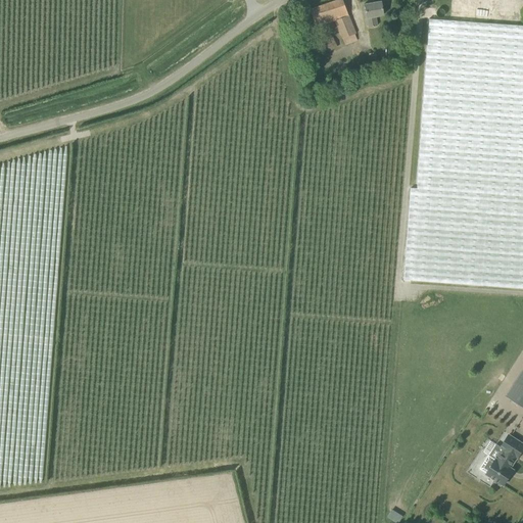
[(357,42),(345,8),(342,0),(336,0),(310,9),(314,18),(316,28),(334,21),(341,39),(342,39),(344,46),(357,42)]
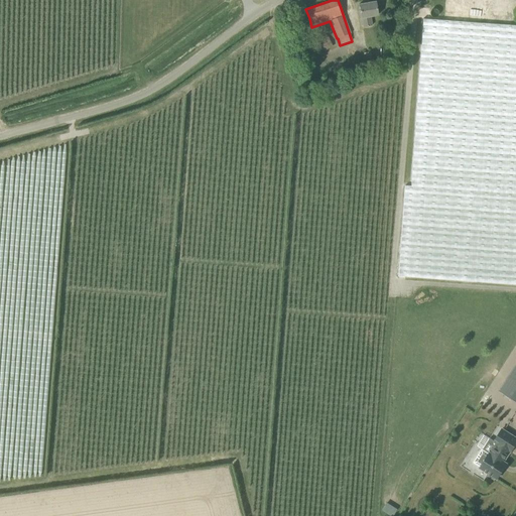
[(363,27),(373,25),(371,17),(378,15),(375,1),(359,4),(363,27)]
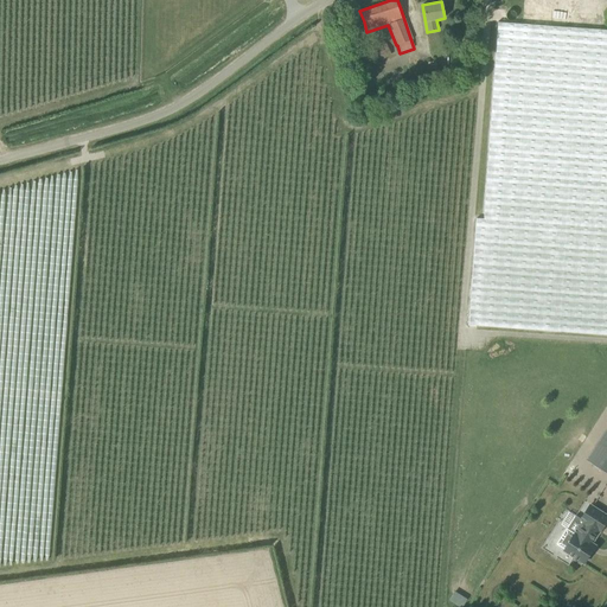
[(606,30),(523,24),(498,21),(484,219),(477,218),(468,325),(606,334),(606,30)]
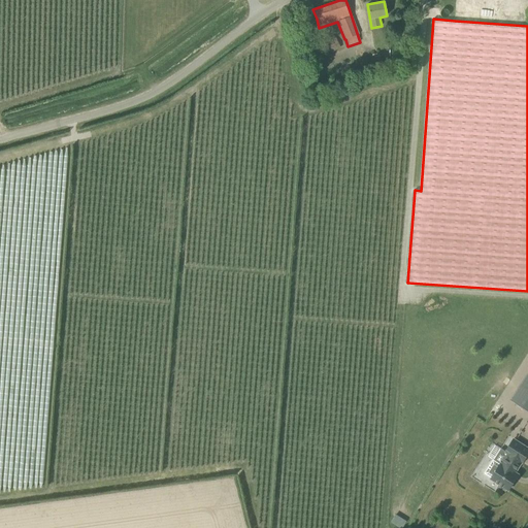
[(319,58),(341,47),(335,36),(312,46),(319,58)]
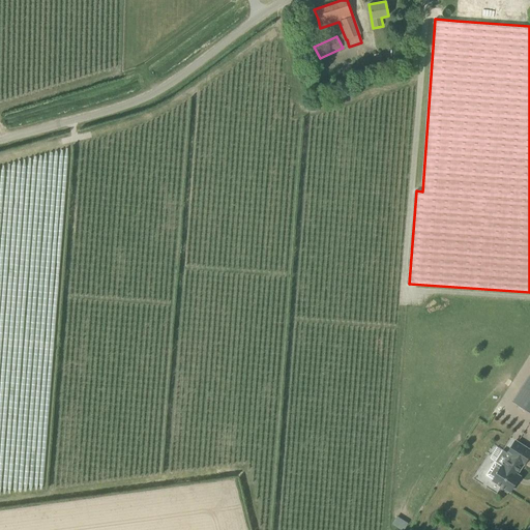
[(529,367),(510,402),(529,412),(529,367)]
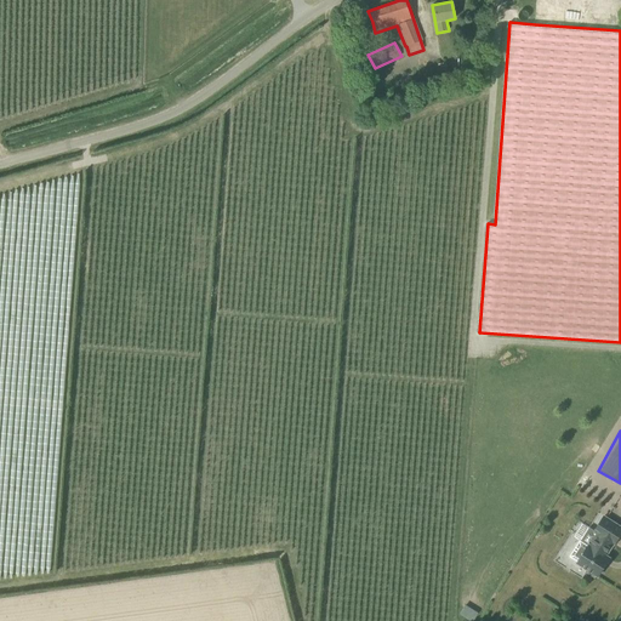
[(581,564),(602,577),(613,558),(609,556),(616,543),(616,545),(620,536),(620,525),(605,517),(596,533),(599,534),(592,546),(591,547),(582,542),(573,558),(581,564)]
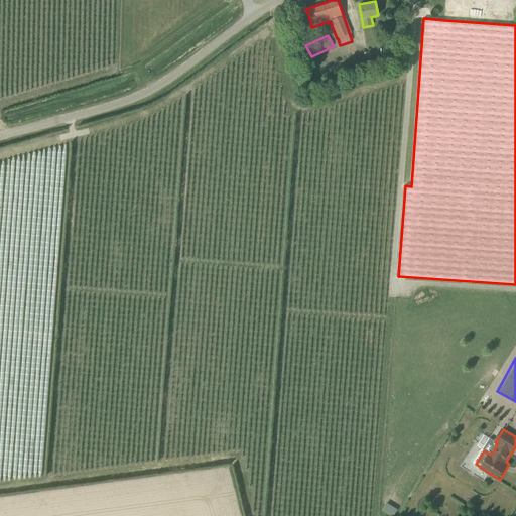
[(387,502),(382,510),(393,515),(394,515),(398,508),(387,502)]
